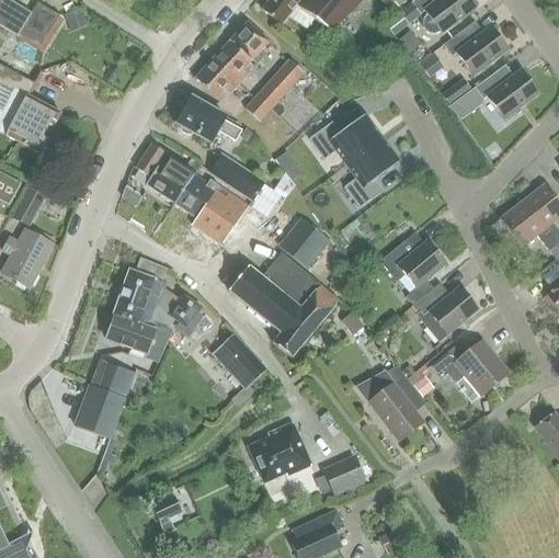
[(0,0),(0,23),(19,34),(32,12),(12,0),(0,0)]
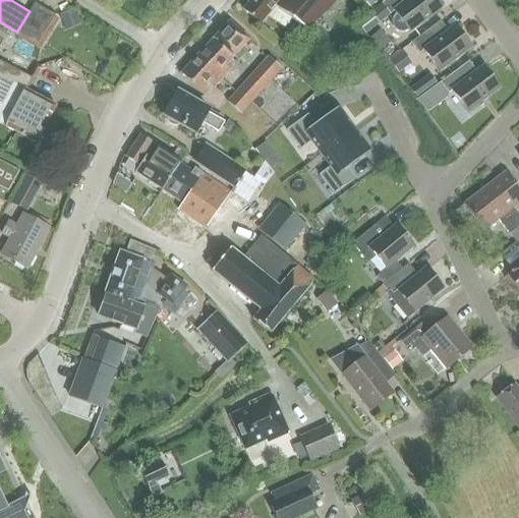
[(250,0),(244,7),(263,22),(269,14),(285,26),(292,16),(308,27),(336,0),(250,0)]
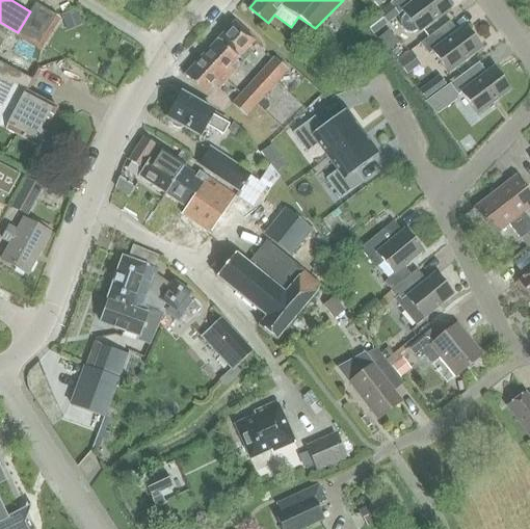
[(392,0),(391,1),(399,11),(403,8),(404,11),(403,12),(402,14),(401,16),(401,18),(401,20),(401,21),(401,23),(402,25),(403,26),(404,28),(405,29),(407,30),(409,30),(412,31),(413,31),(415,30),(417,30),(418,29),(419,30),(452,5),(448,0),(392,0)]
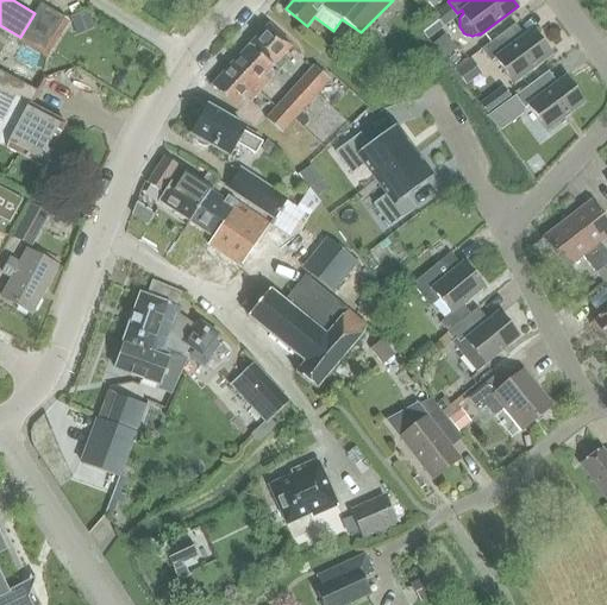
[(35,13),(20,37),(44,52),(67,17),(63,14),(42,1),(35,13)]
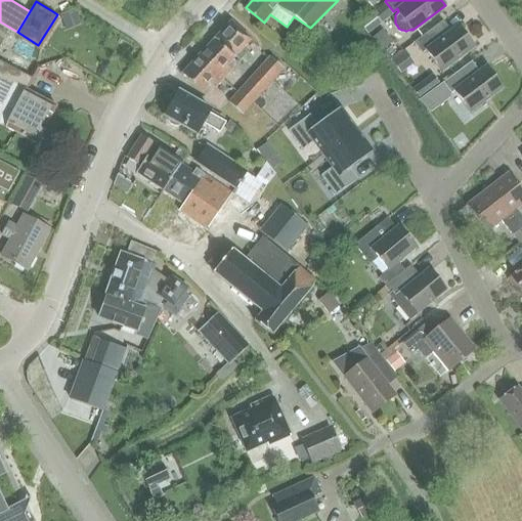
[(62,12),(66,20),(79,14),(76,7),(62,12)]
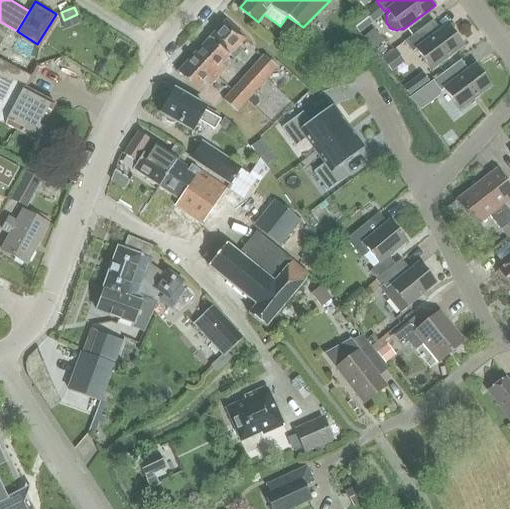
[(365,10),(353,20),(360,30),(373,20),(365,10)]
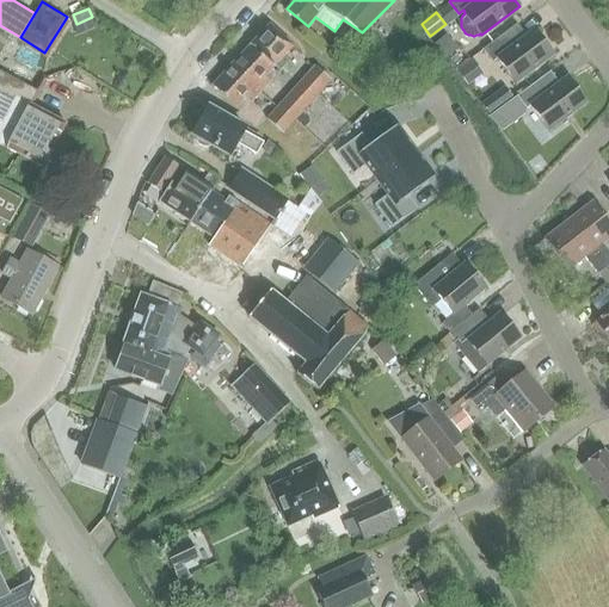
[(516,81),(554,53),(535,28),(527,33),(518,23),(520,23),(518,22),(484,47),(485,48),(494,60),(498,56),(516,81)]
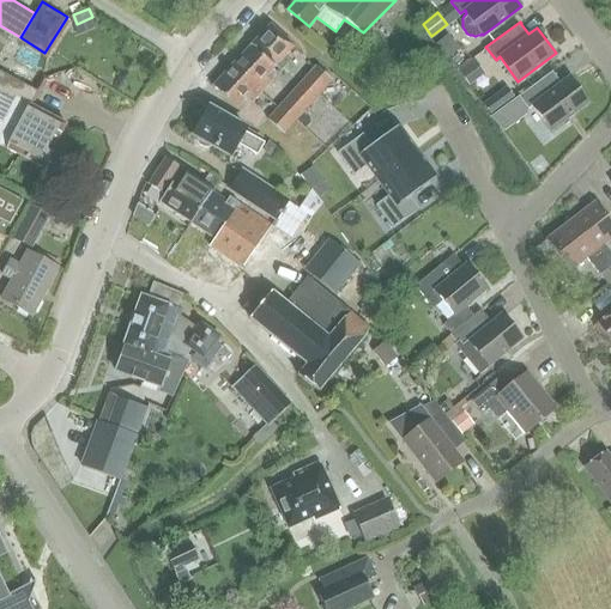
[(252,43),(276,65),(277,64),(282,68),(292,58),(286,52),(295,44),(271,23),(252,43)]
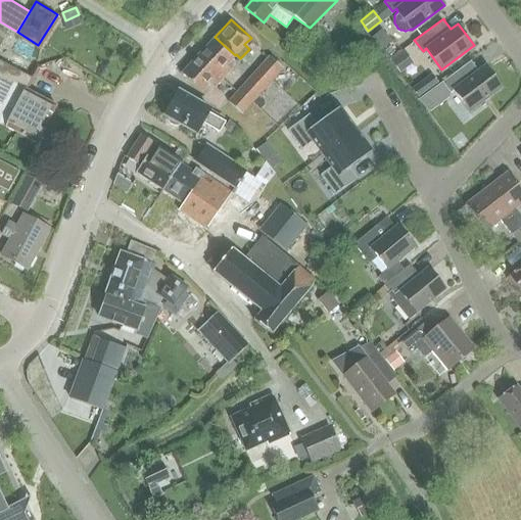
[(215,37),(199,54),(224,77),(232,67),(228,62),(235,55),(215,37)]
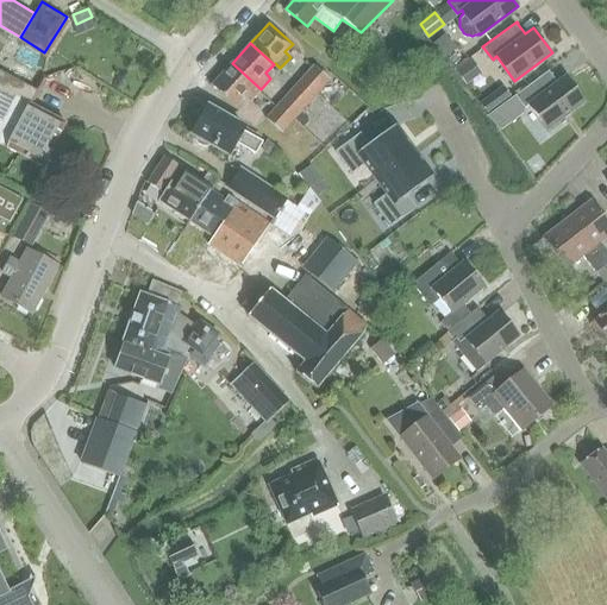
[(483,71),(473,57),(457,69),(468,83),(483,71)]
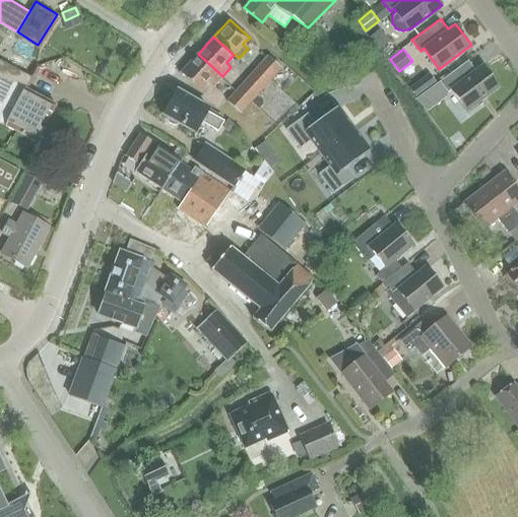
[(213,85),(222,76),(198,54),(182,71),(201,89),(208,81),(213,85)]
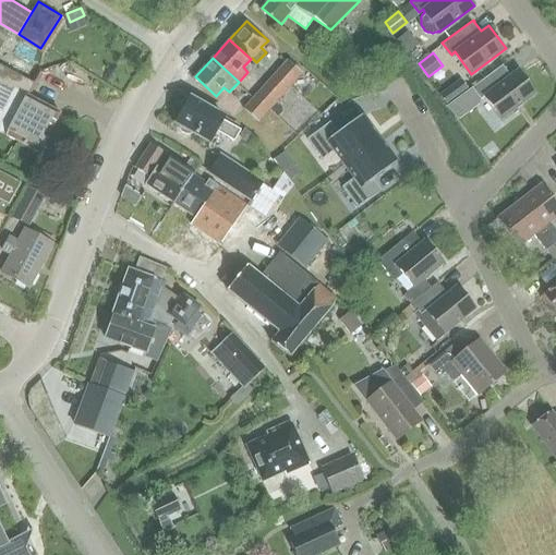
[(270,77),(286,92),(304,72),(288,58),(270,77)]
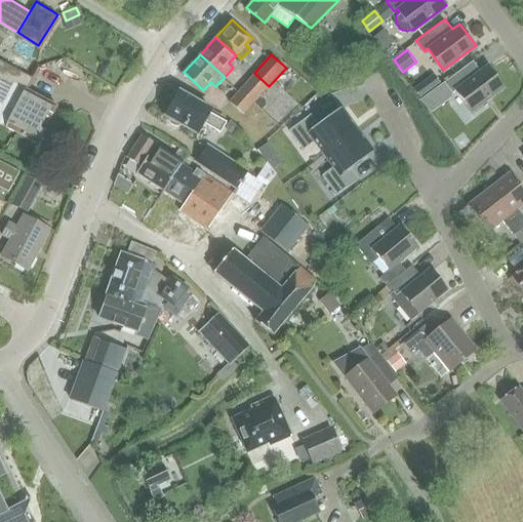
[(46,125),(57,105),(27,88),(33,76),(0,59),(0,58),(0,79),(11,86),(3,103),(0,101),(0,121),(6,125),(38,143),(39,141),(44,138),(47,133),(46,128),(47,126),(46,125)]
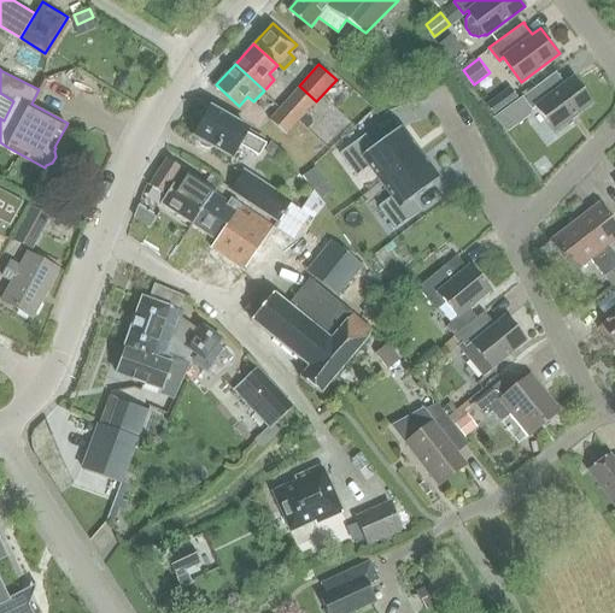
[(555,130),(593,101),(574,76),(566,82),(557,71),(557,70),(496,116),(505,129),(509,129),(532,113),(532,108),(537,105),(555,130)]
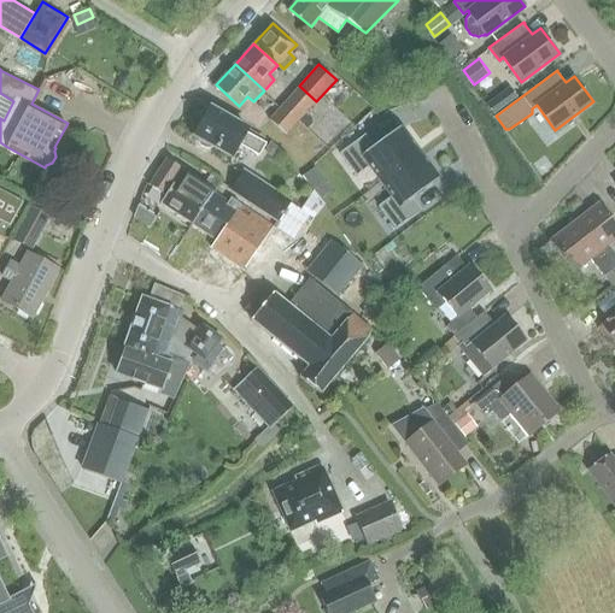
[(299,86),(280,106),(298,122),(316,101),(299,86)]
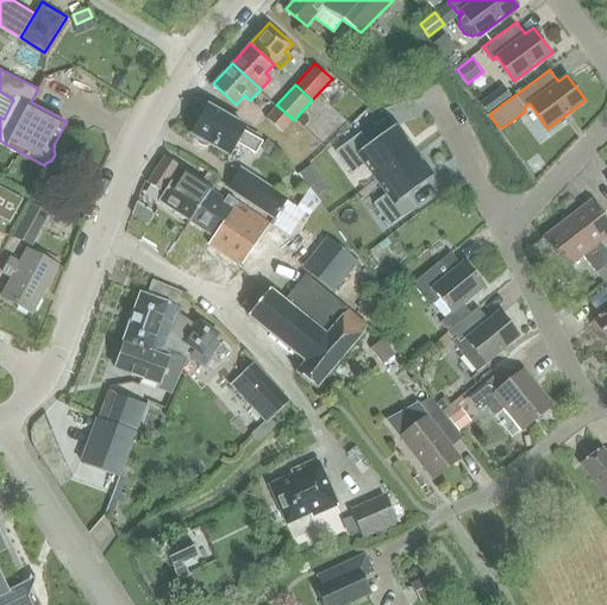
[(492,92),(480,101),(489,113),(501,105),(492,92)]
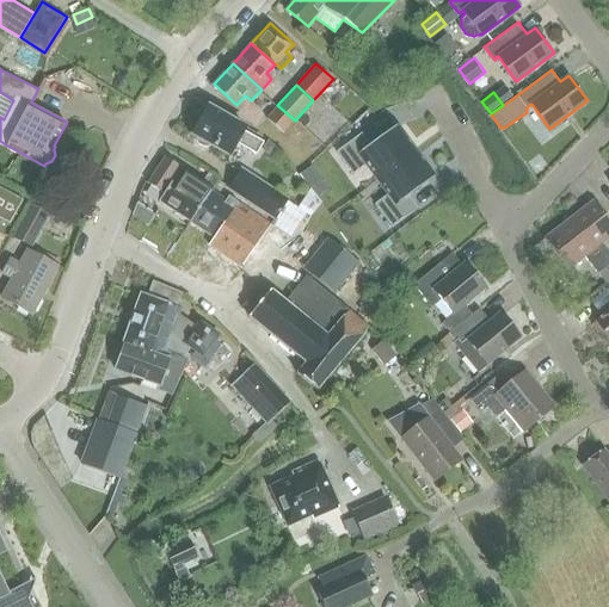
[(317,119),(338,136),(352,117),(331,100),(317,119)]
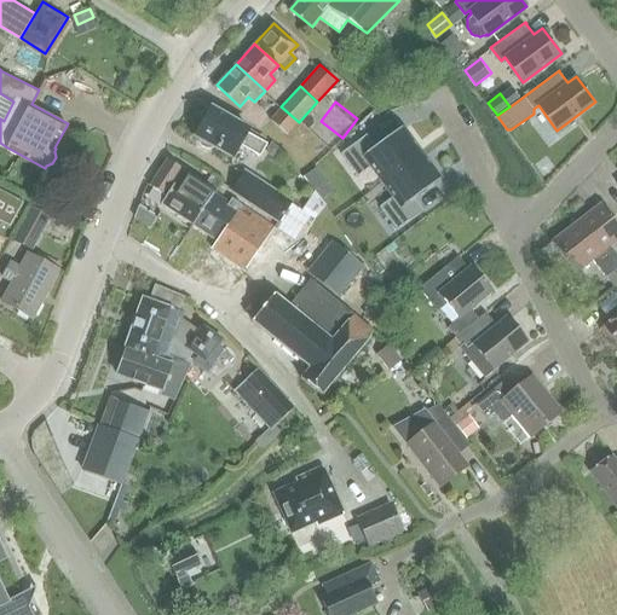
[(260,154),(266,143),(248,132),(249,128),(212,106),(196,133),(200,135),(200,140),(203,144),(207,146),(212,146),(215,145),(235,155),(242,143),(260,154)]
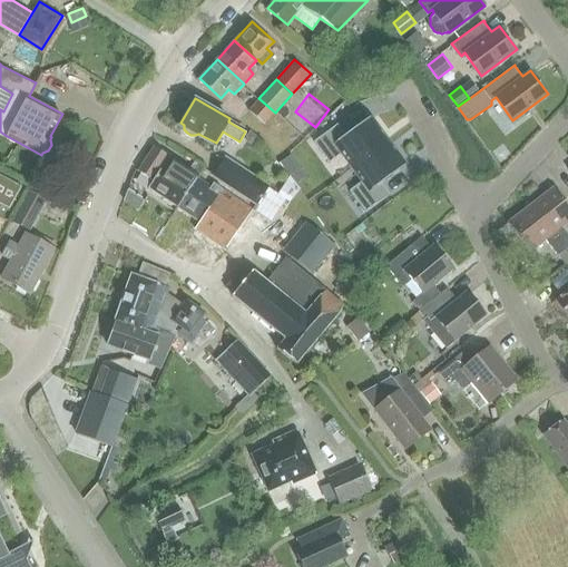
[(265,124),(275,113),(258,98),(250,108),(265,124)]
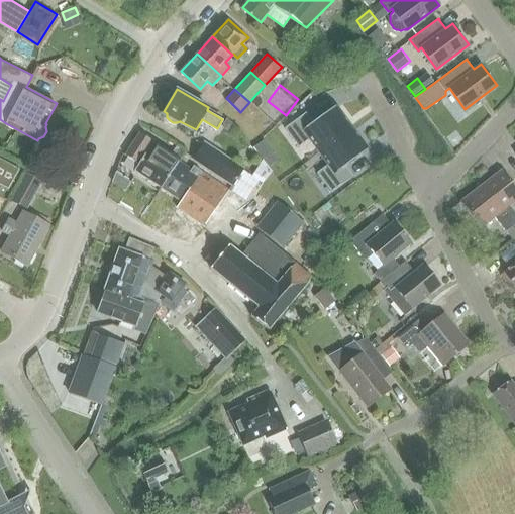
[(264,100),(256,94),(251,100),(259,106),(264,100)]
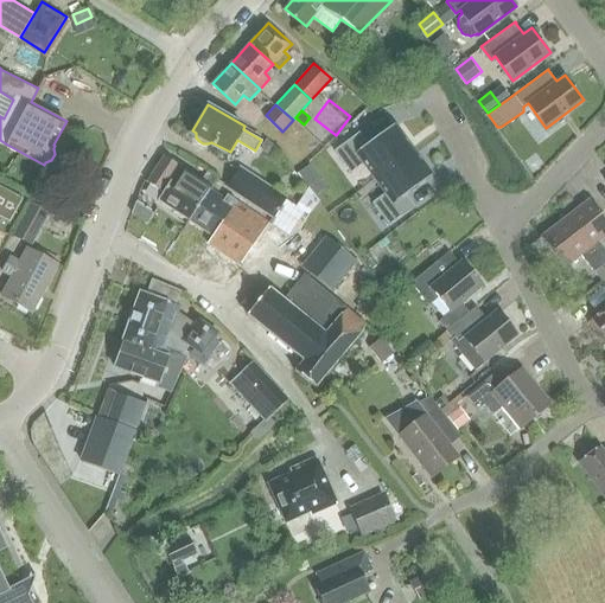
[(361,129),(335,148),(352,172),(365,161),(376,177),(415,148),(396,122),(369,141),(361,129)]
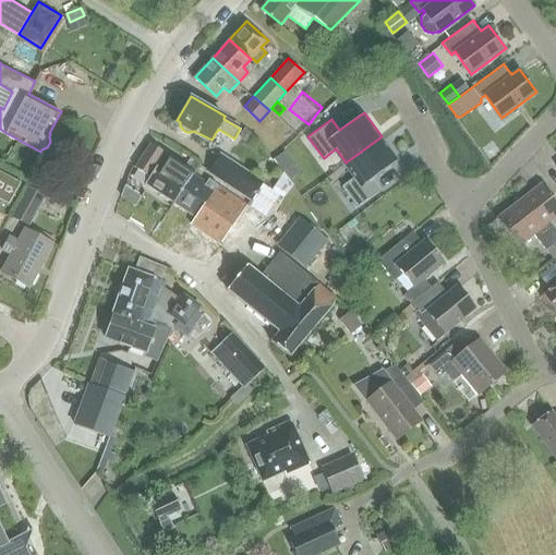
[(253,134),(245,127),(242,132),(243,137),(249,141),(253,134)]
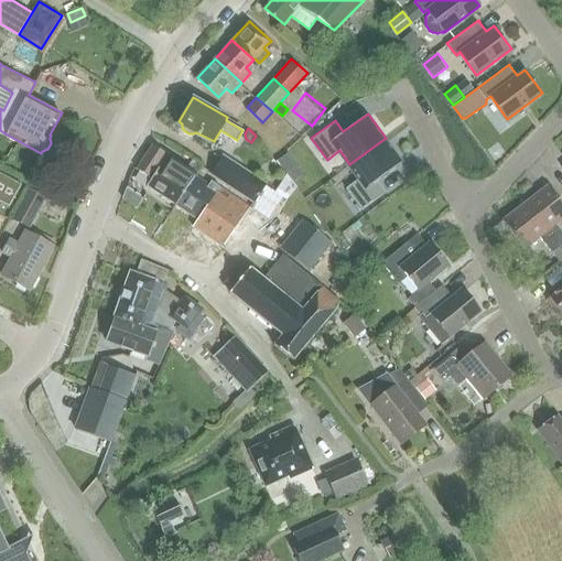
[(504,137),(498,141),(506,151),(511,148),(504,137)]
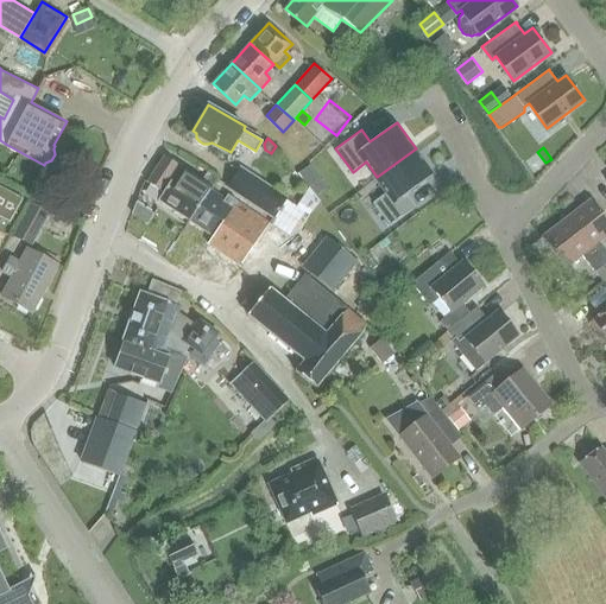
[(387,191),(374,201),(391,224),(417,205),(408,194),(434,173),(416,148),(377,177),(387,191)]
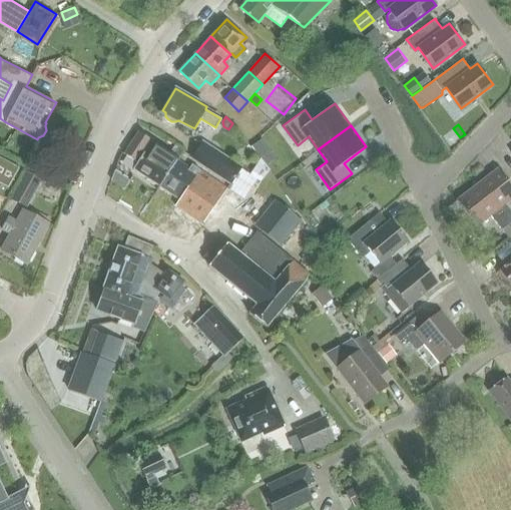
[(154,140),(139,130),(125,152),(139,161),(135,167),(160,184),(178,156),(154,140)]
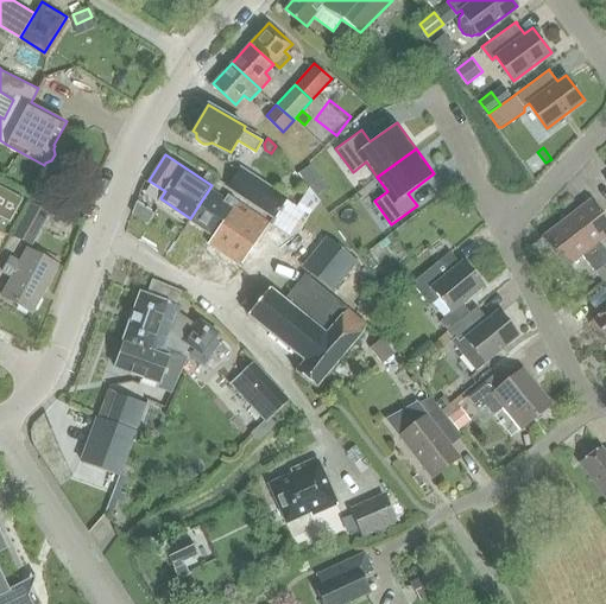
[(241,164),(226,186),(272,216),(281,221),(292,202),(288,198),(290,196),(241,164)]
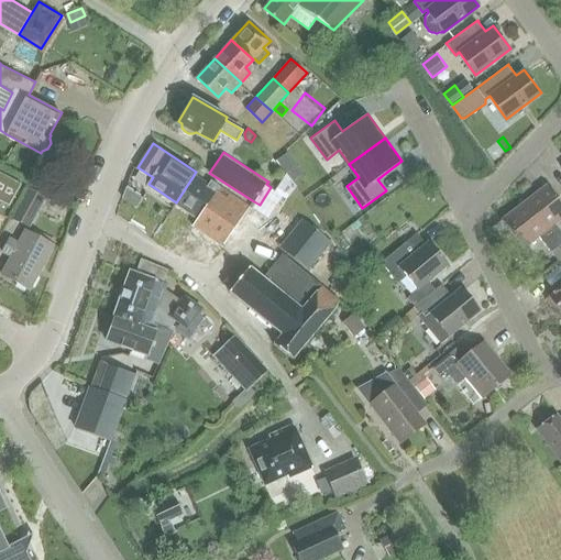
[(0,169),(0,200),(10,206),(22,183),(0,169)]
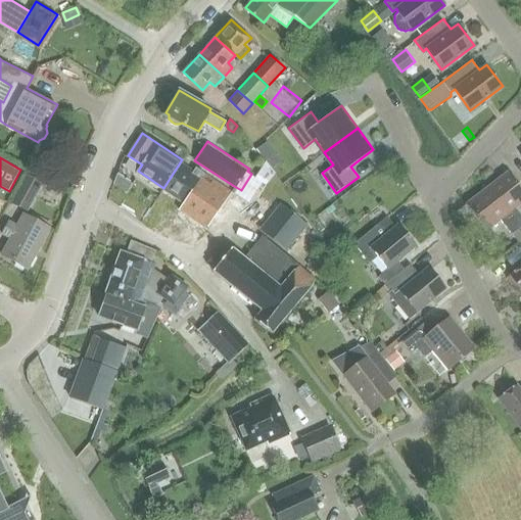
[(181,206),(207,225),(232,188),(200,168),(200,169),(197,166),(194,170),(182,161),(183,159),(182,159),(163,188),(184,201),(181,206)]
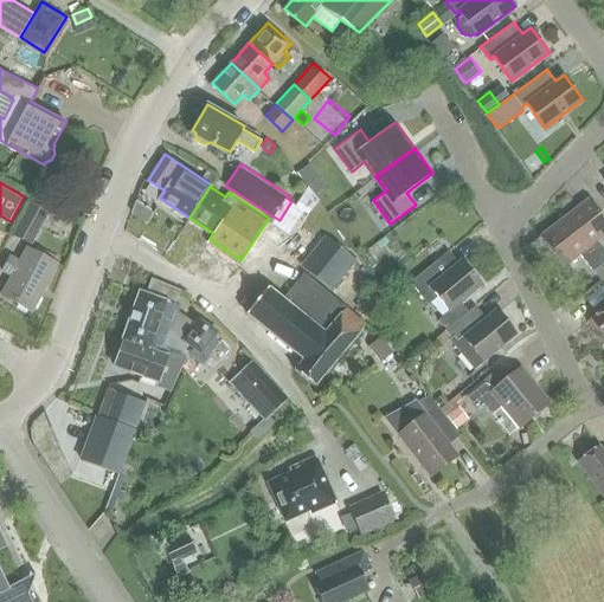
[(271,215),(269,221),(288,233),(304,209),(308,212),(320,199),(309,185),(296,204),(291,201),(280,220),(271,215)]
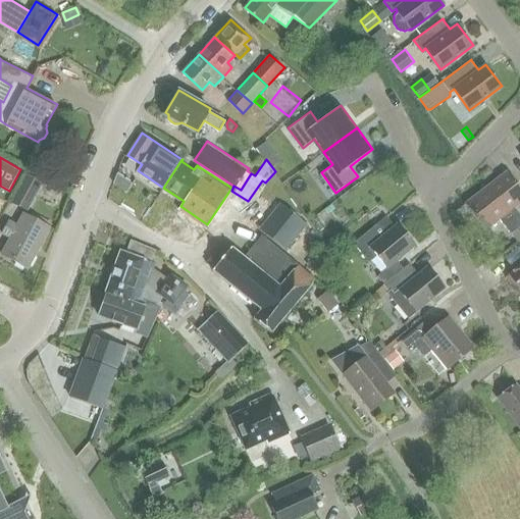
[(519,185),(508,169),(486,186),(519,226),(519,212),(515,206),(519,202),(519,185)]
